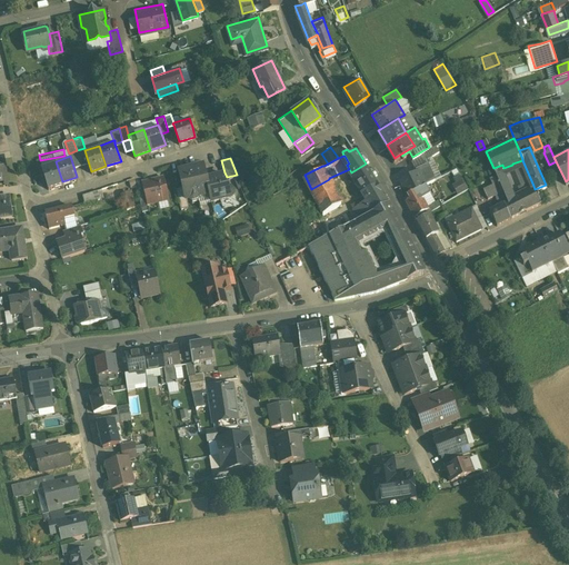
[(428,160),(416,166),(417,168),(413,170),(412,168),(406,171),(407,174),(400,177),(407,190),(418,185),(435,176),(428,160)]
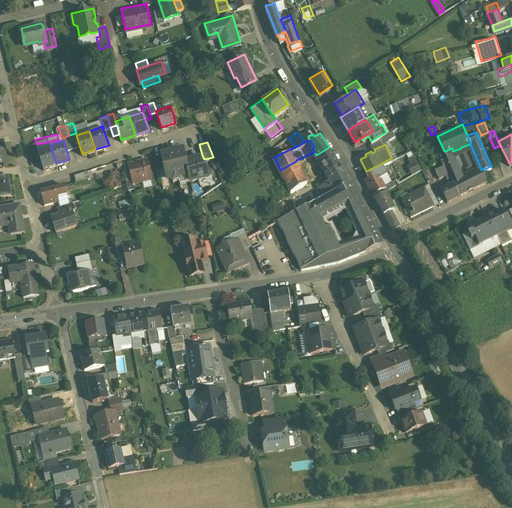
[(50,145),(37,149),(43,168),(56,163),(50,145)]
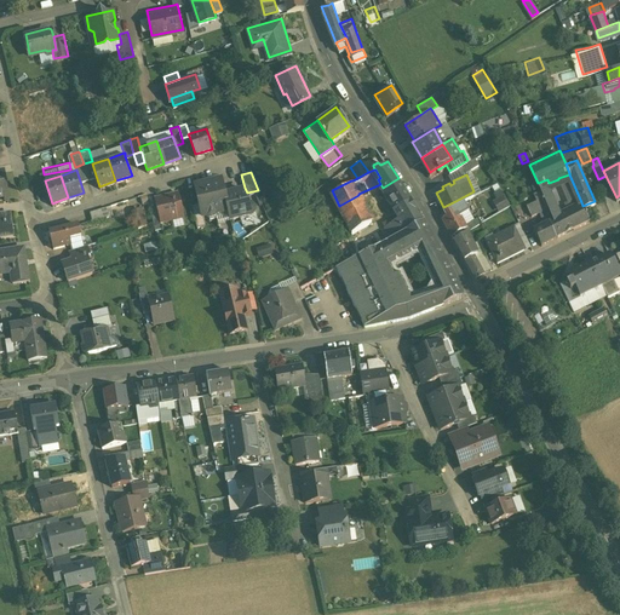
[(222,177),(194,183),(199,201),(202,214),(202,213),(206,213),(207,214),(210,216),(216,214),(217,212),(216,211),(228,207),(224,193),(225,193),(222,177)]
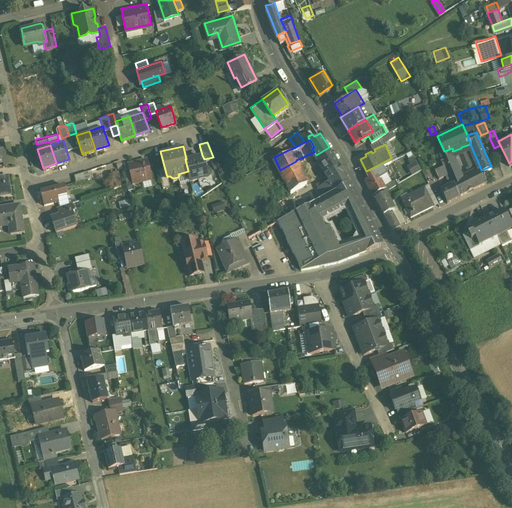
[(339,162),(329,147),(316,155),(329,177),(343,169),(339,162)]
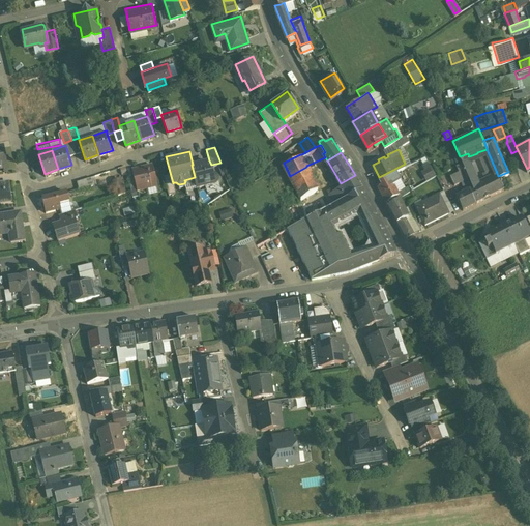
[(468,153),(460,156),(462,161),(464,167),(465,168),(470,165),(471,165),(472,162),(469,156),(468,153)]
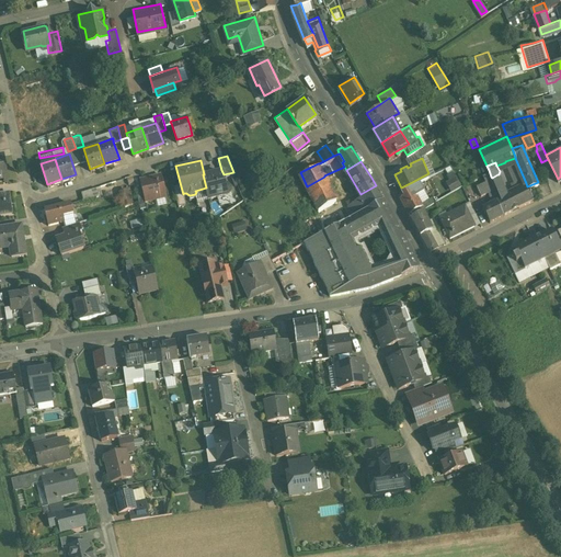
[(204,174),(203,174),(206,188),(208,195),(227,191),(227,190),(229,189),(230,185),(230,183),(228,181),(225,181),(224,174),(221,170),(204,174)]
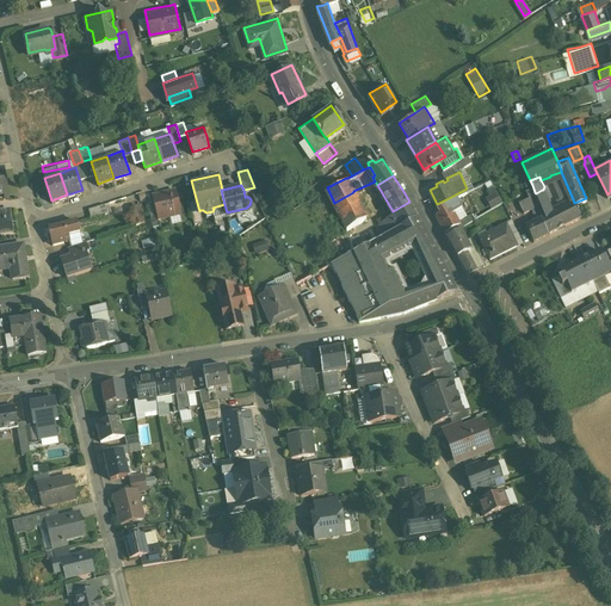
[(532,185),(525,189),(529,195),(535,192),(532,185)]
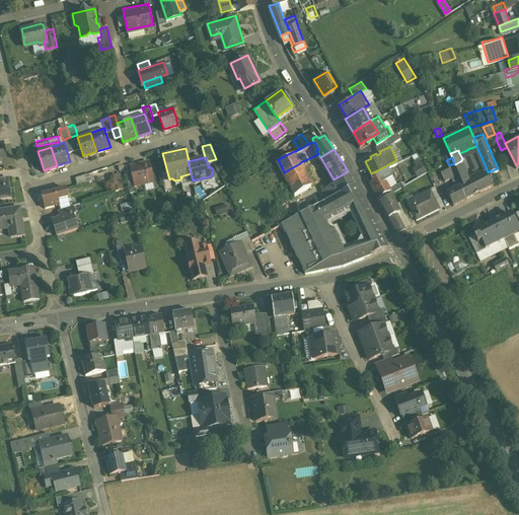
[(419,158),(409,163),(416,174),(425,168),(419,158)]
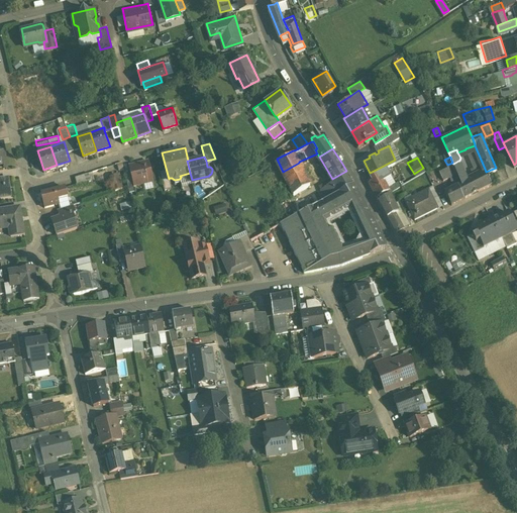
[(148,159),(129,164),(132,177),(133,182),(152,178),(148,159)]
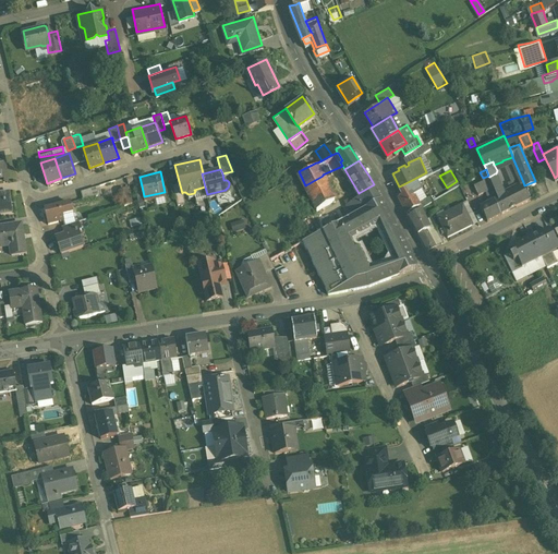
[(495,173),(489,177),(493,185),(497,194),(494,196),(501,211),(509,206),(502,192),(495,173)]
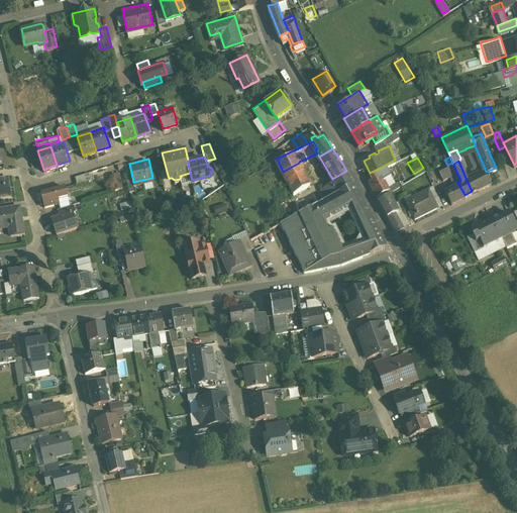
[(293,192),(310,183),(299,163),(283,172),(293,192)]
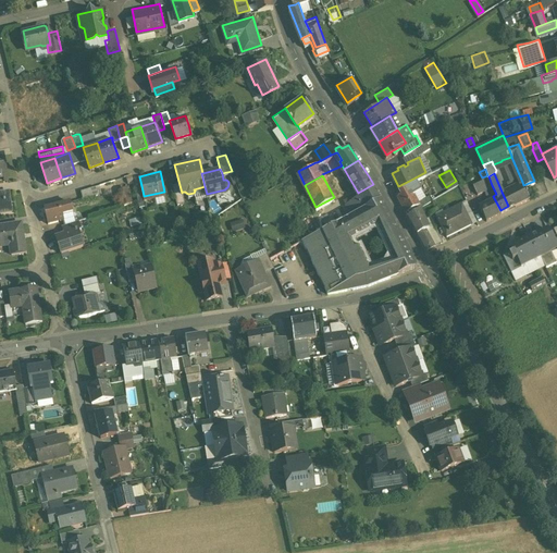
[(482,177),(472,182),(478,192),(489,186),(492,185),(489,176),(487,175),(482,177)]
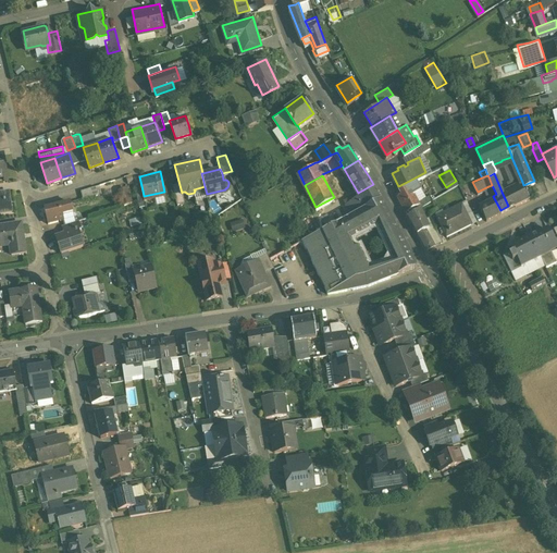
[(178,181),(172,183),(177,201),(184,200),(182,192),(182,193),(178,181)]
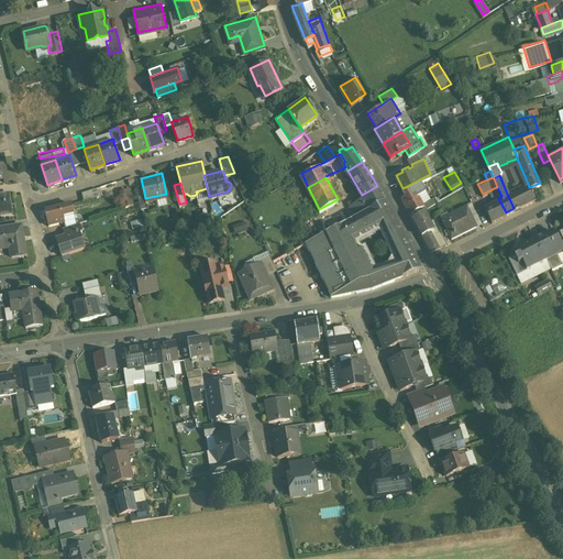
[(426,206),(414,183),(403,188),(405,193),(401,195),(412,215),(424,207),(426,206)]
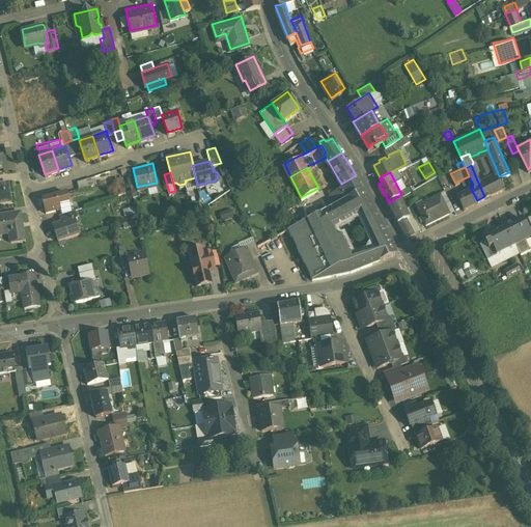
[(498,173),(478,183),(484,196),(504,187),(499,176),(498,173)]
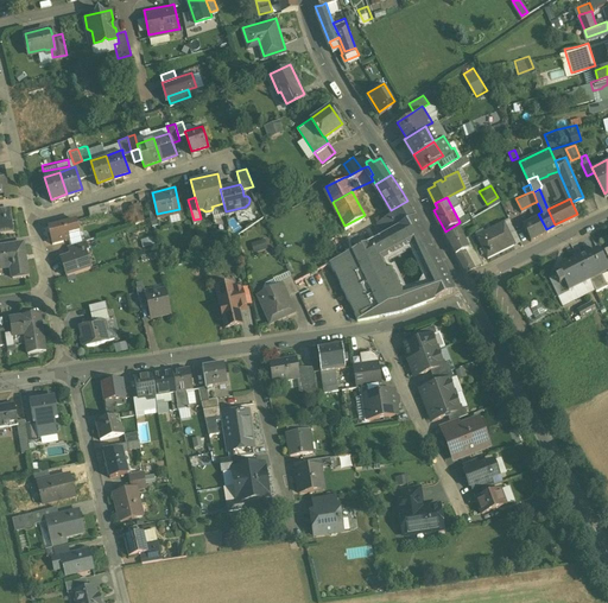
[(103,200),(88,205),(90,214),(106,209),(103,200)]
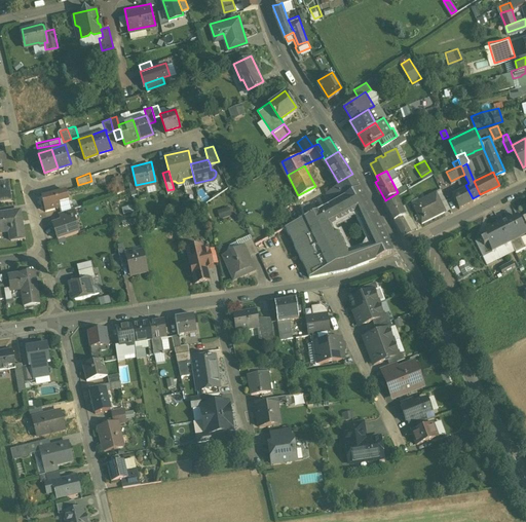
[(352,174),(338,182),(345,191),(359,184),(352,174)]
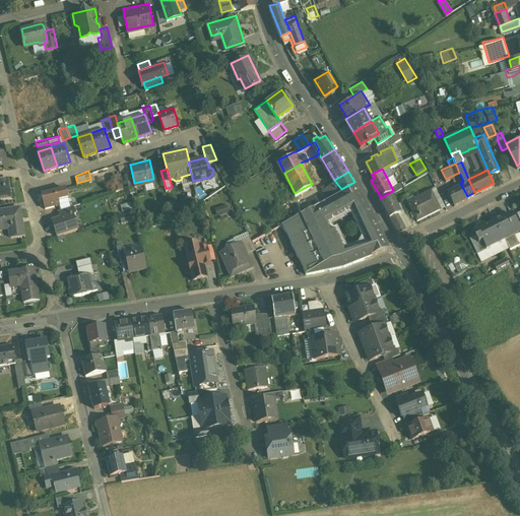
[(8,176),(0,177),(0,196),(11,194),(8,176)]
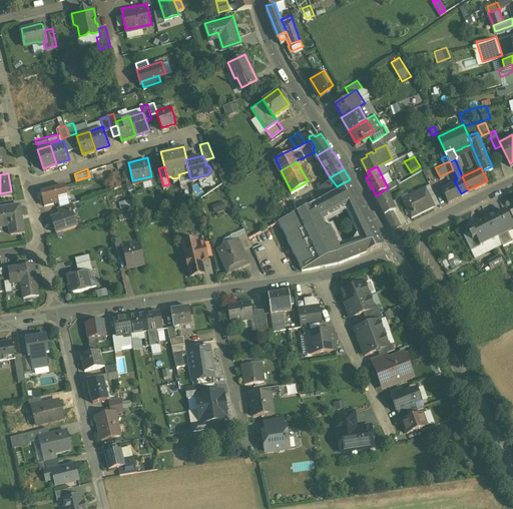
[(131,175),(125,176),(128,188),(134,186),(132,180),(131,175)]
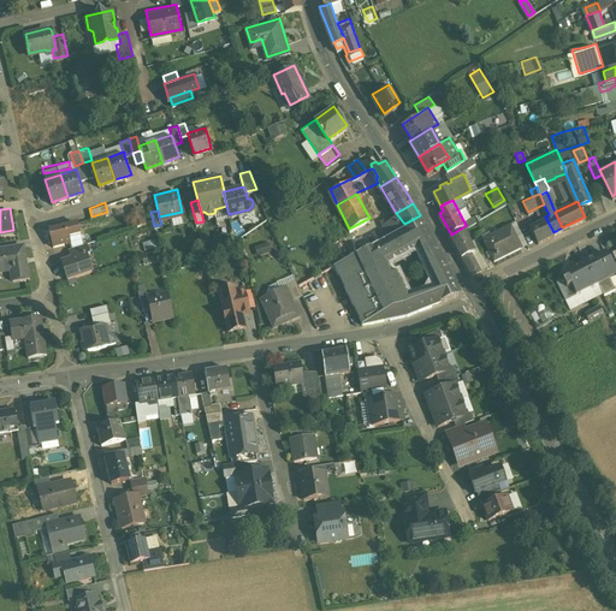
[(396,213),(374,225),(380,237),(404,224),(396,213)]
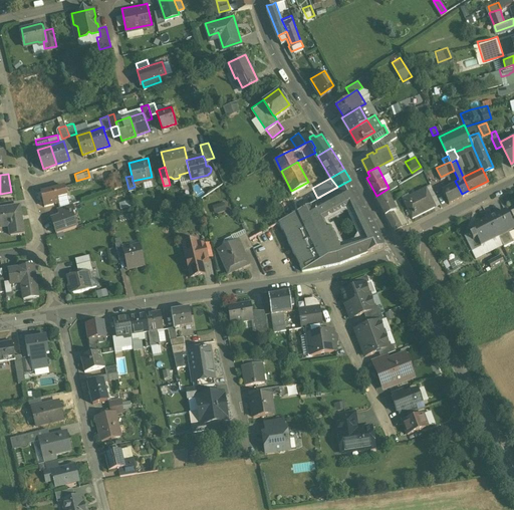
[(317,198),(315,200),(323,217),(347,204),(353,215),(366,208),(350,180),(337,187),(317,198)]
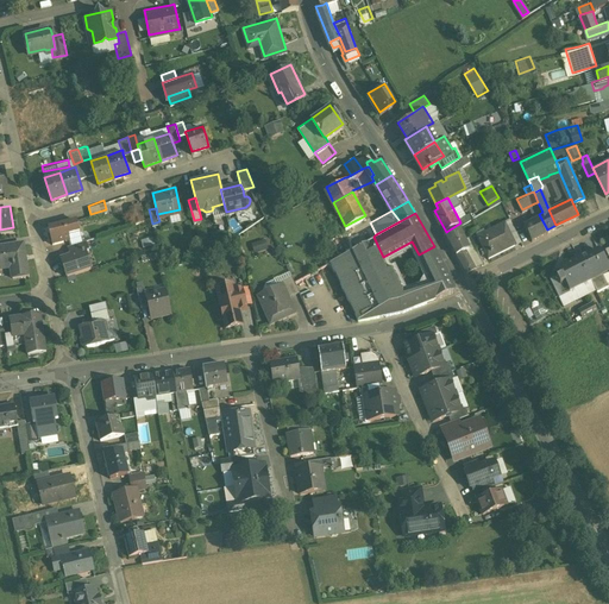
[(539,214),(525,221),(532,237),(547,230),(539,214)]
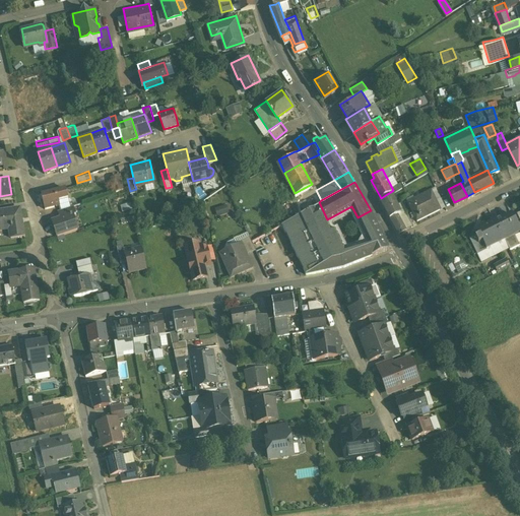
[(65,186),(42,192),(45,206),(59,202),(58,197),(67,195),(65,186)]
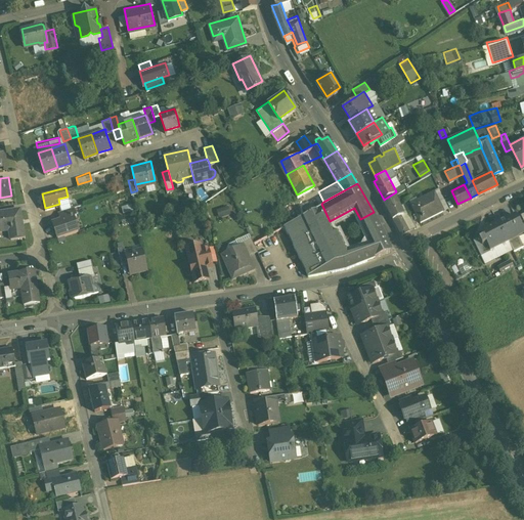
[(434,188),(410,201),(420,219),(443,208),(434,188)]
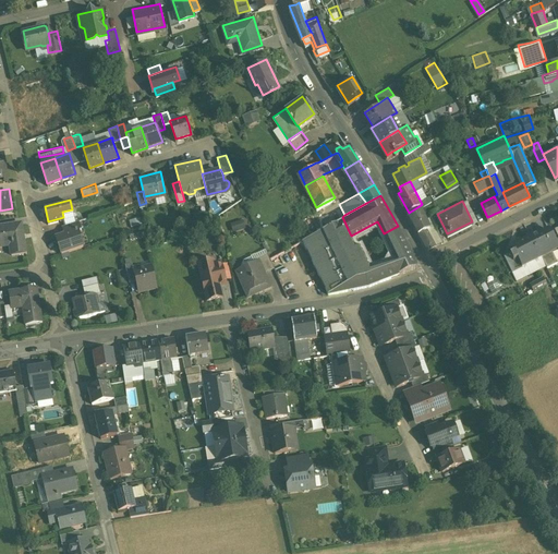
[(421,205),(409,213),(419,229),(426,226),(429,224),(421,205)]
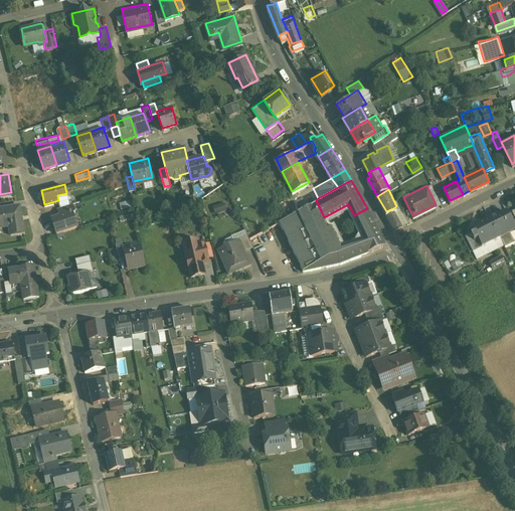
[(214,209),(224,206),(222,200),(212,203),(214,209)]
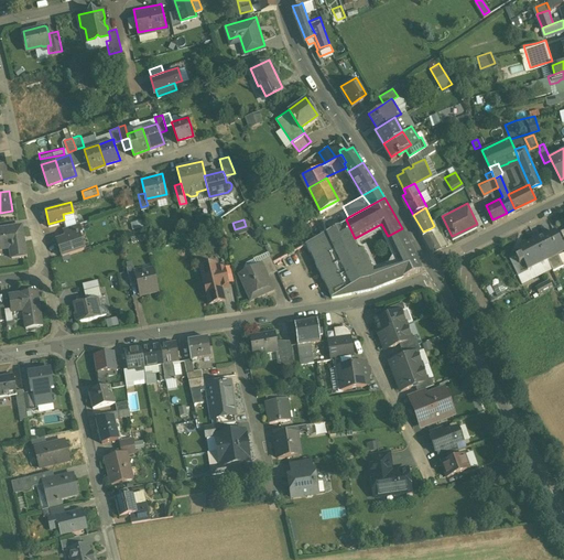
[(355,238),(346,219),(329,228),(321,233),(339,270),(345,268),(351,290),(371,286),(396,276),(389,264),(375,268),(365,248),(365,247),(364,246),(362,247),(360,248),(355,238)]
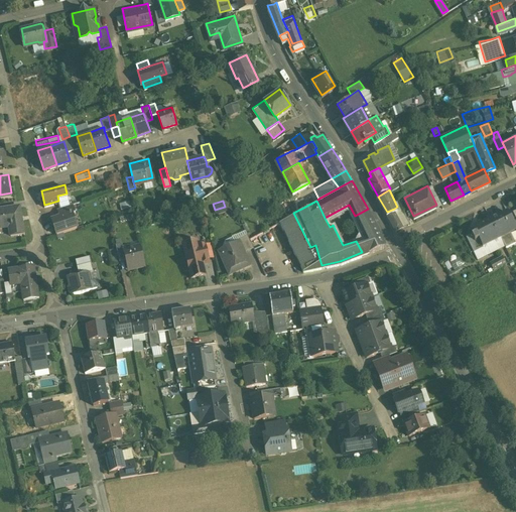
[(73,202),(58,206),(60,214),(72,210),(72,211),(75,210),(73,202)]
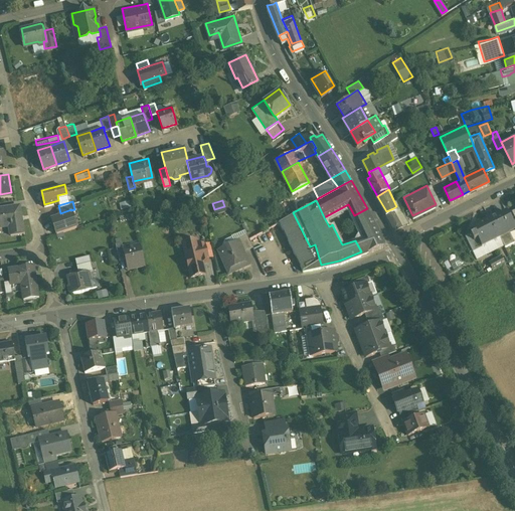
[(0,206),(0,221),(4,221),(4,223),(9,222),(10,232),(23,230),(19,203),(0,206)]
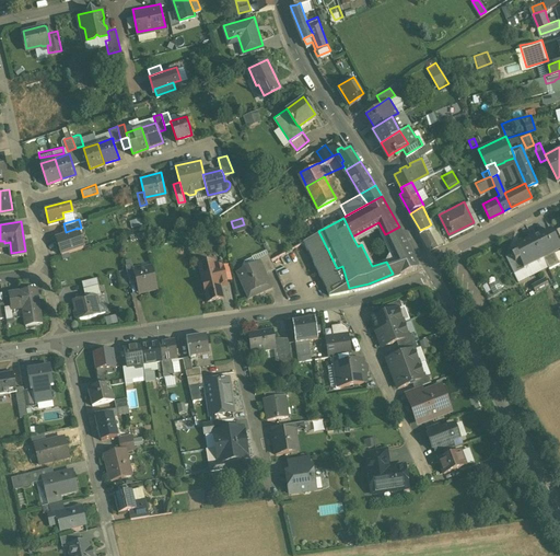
[(399,227),(385,234),(394,253),(386,262),(393,274),(419,264),(409,245),(399,227)]
